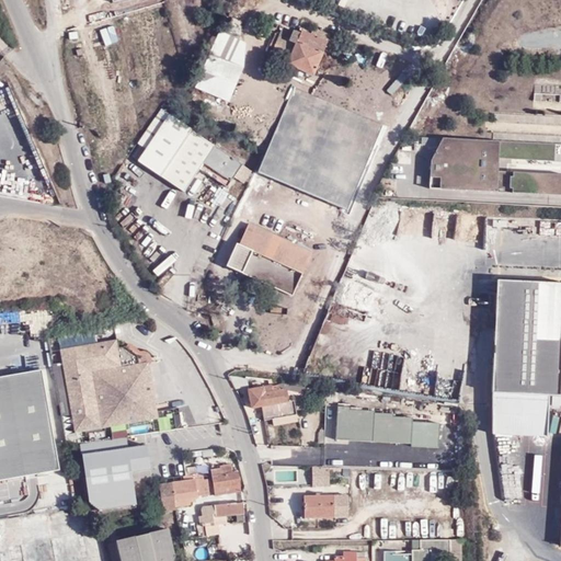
[(290,41),(295,31),(283,25),(278,35),(290,41)]
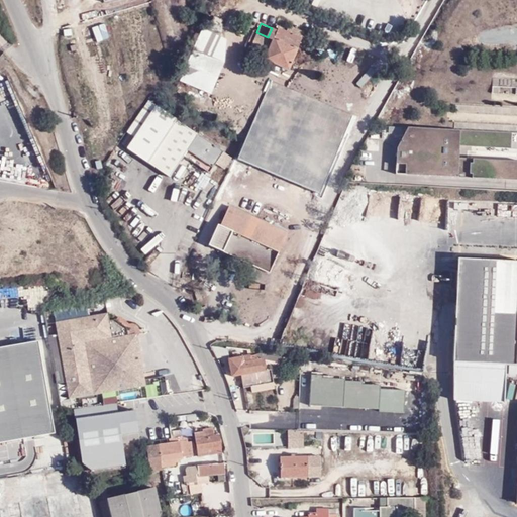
[(290,24),(287,31),(301,37),(304,31),(290,24)]
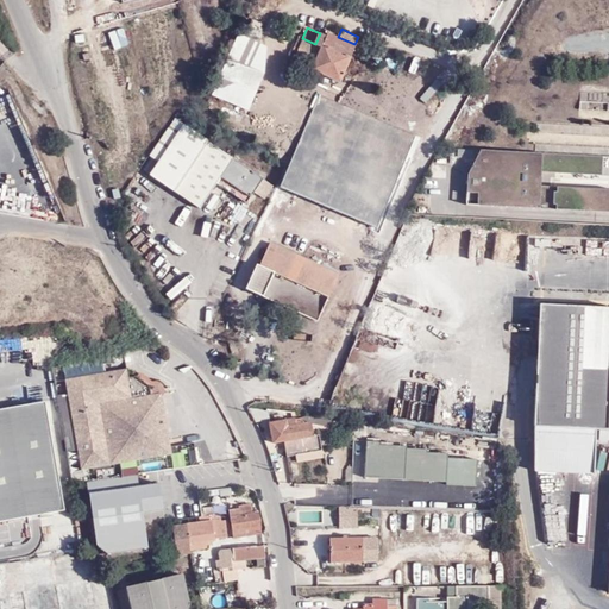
[(355,44),(338,37),(328,32),(326,36),(321,46),(315,44),(302,38),(301,42),(295,54),(293,57),(313,66),(311,70),(321,75),(331,79),(338,82),(352,51),(355,44)]
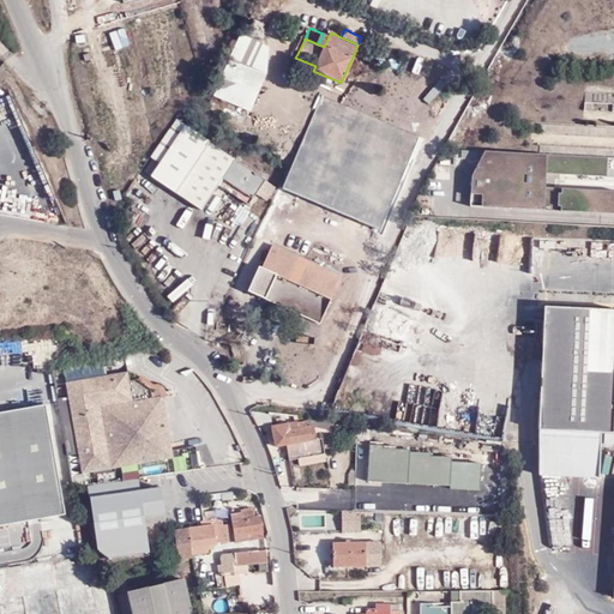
[(214,95),(251,112),(268,73),(270,46),(241,34),(230,56),(214,95)]
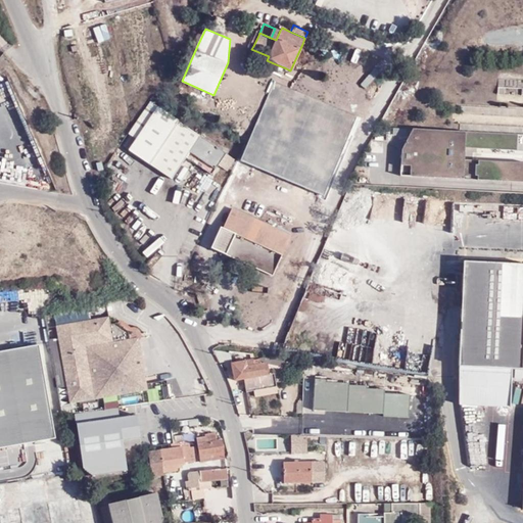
[(275,29),(271,38),(276,40),(280,31),(275,29)]
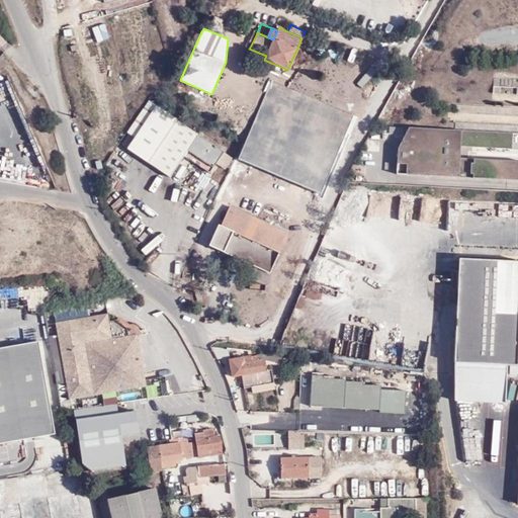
[(277,75),(281,67),(273,64),(270,71),(277,75)]
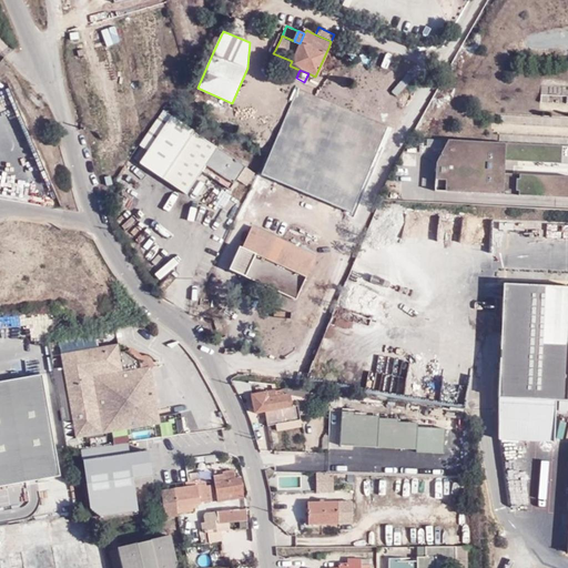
[(555,104),(567,103),(567,89),(546,89),(546,95),(555,95),(555,104)]
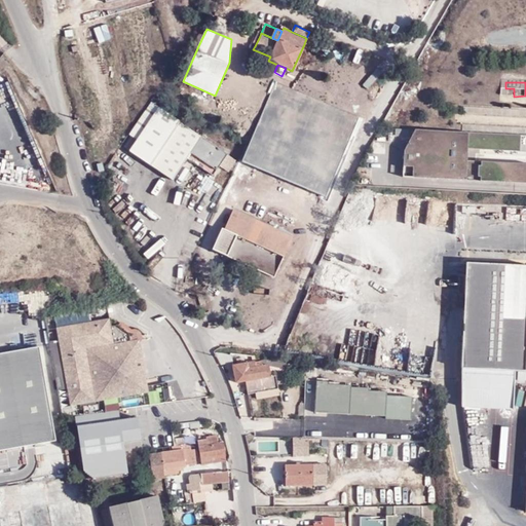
[(228,100),(220,118),(236,126),(246,108),(228,100)]
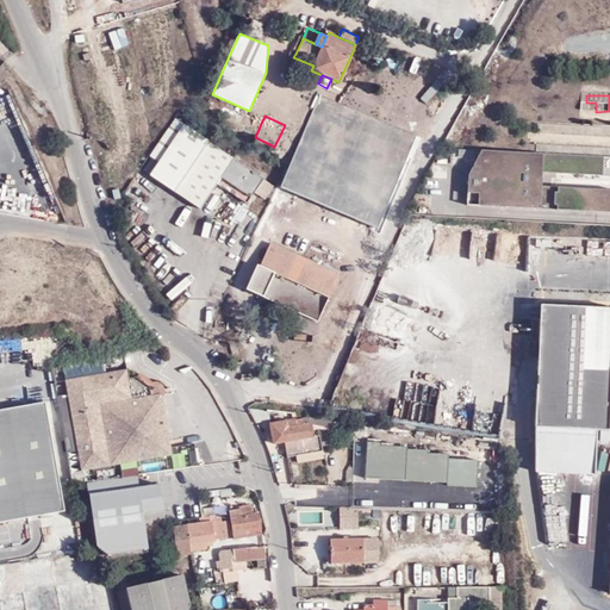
[(159,162),(150,174),(201,209),(217,186),(246,204),(254,192),(265,199),(274,186),(174,118),(149,156),(159,162)]
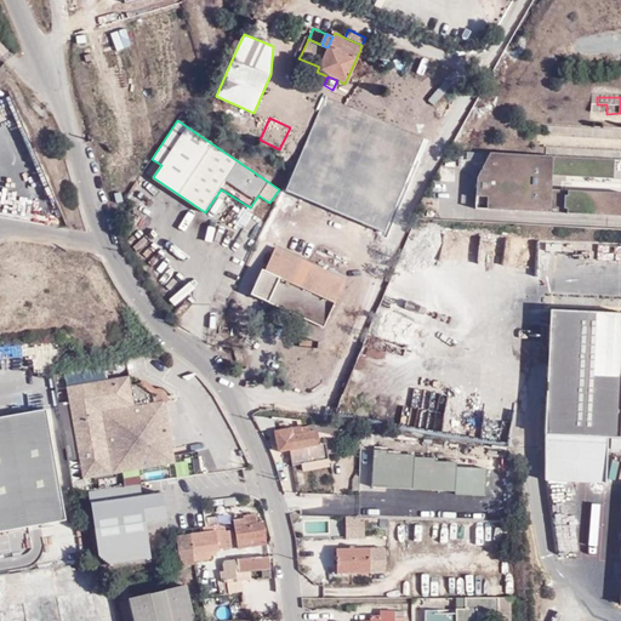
[(298,123),(285,158),(307,166),(320,130),(298,123)]
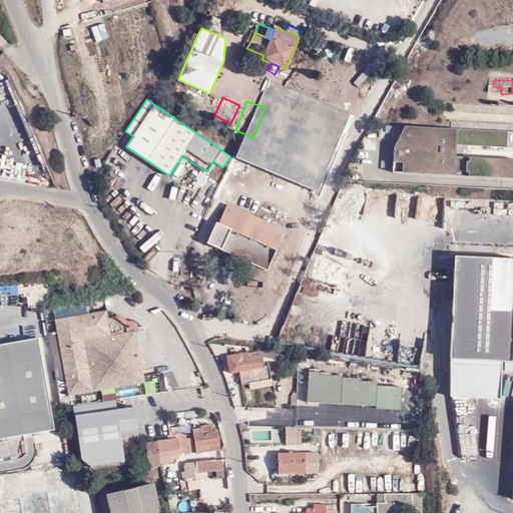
[(510,134),(398,128),(395,175),(512,181),(512,161),(458,159),(459,147),(509,150),(510,134)]
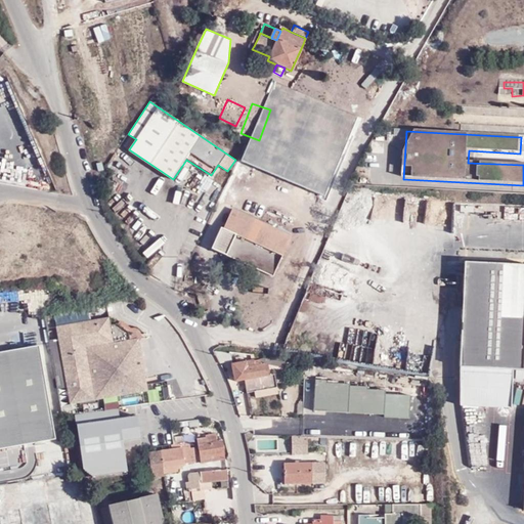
[(453,225),(456,203),(441,201),(439,224),(453,225)]
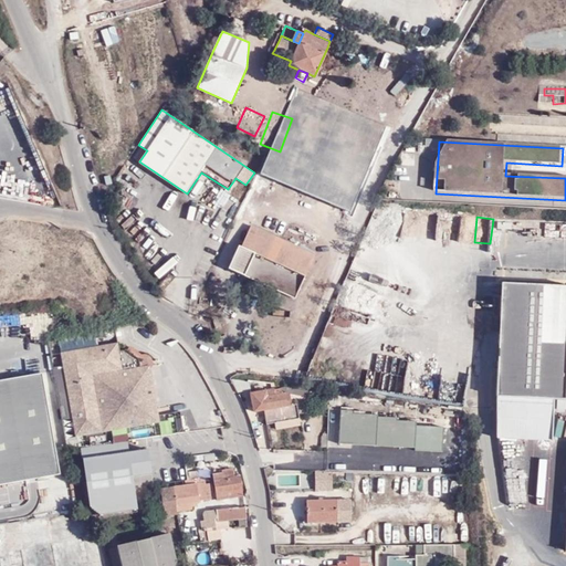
[(249,265),(297,289),(315,252),(251,222),(229,266),(244,274),(249,265)]
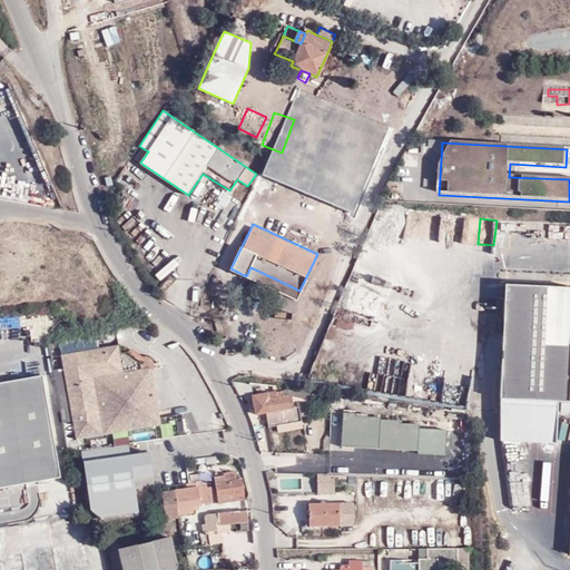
[(295,300),(300,291),(251,267),(246,276),(295,300)]
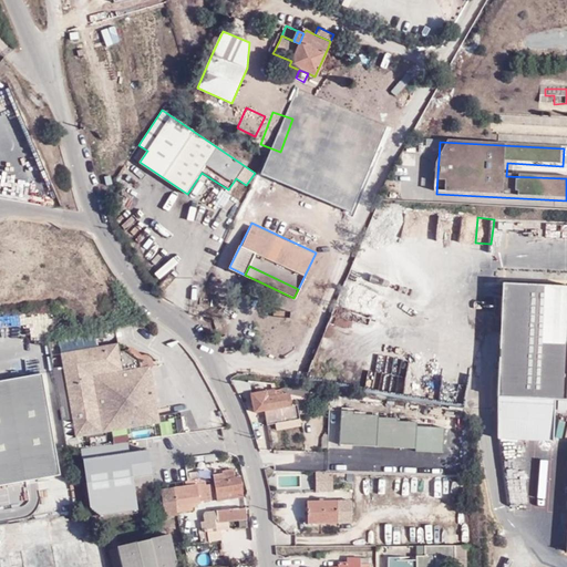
[(566,402),(566,289),(503,287),(495,442),(554,445),(555,403),(566,403),(566,402)]
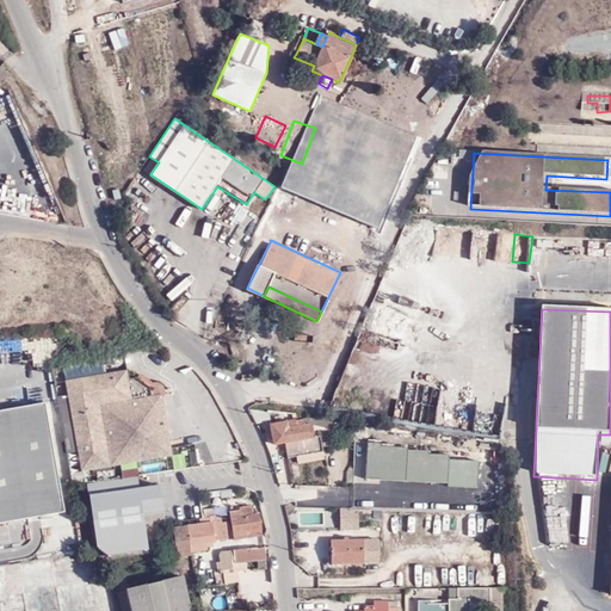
[(129,370),(68,380),(81,468),(171,455),(161,394),(152,395),(150,389),(139,380),(131,380),(129,370)]
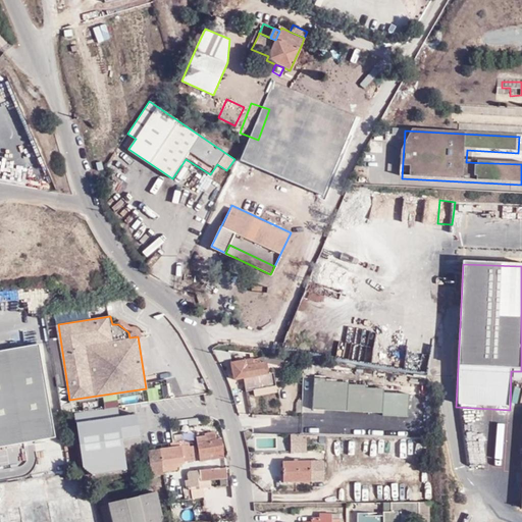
[(39,344),(0,351),(0,447),(55,437),(39,344)]
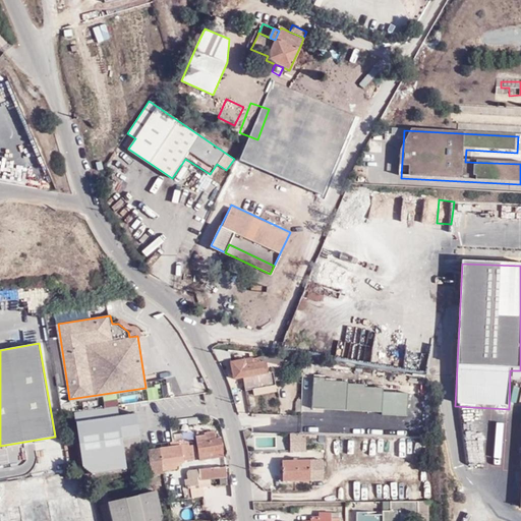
[(227,352),(212,352),(217,361),(228,359),(227,352)]
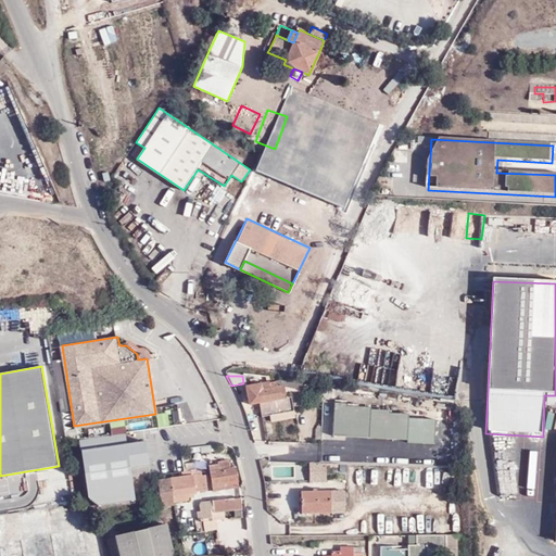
[(281,379),(281,381),(282,388),(304,390),(305,383),(294,381),(281,379)]
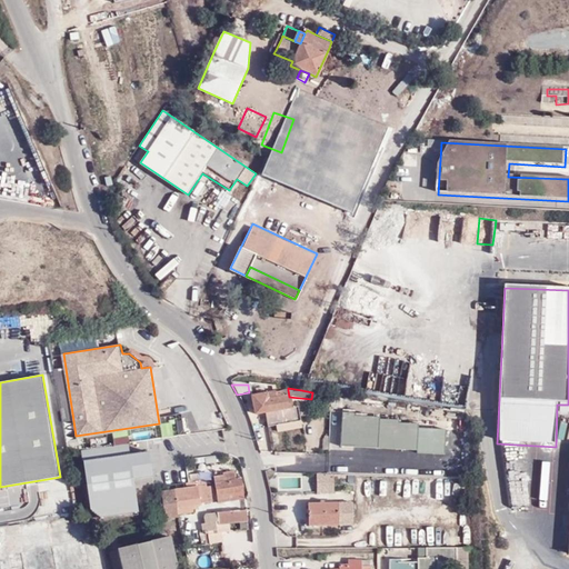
[(289,397),(288,390),(263,395),(256,397),(251,397),(255,415),(263,413),(266,428),(277,426),(300,422),(298,407),(291,408),(289,397)]
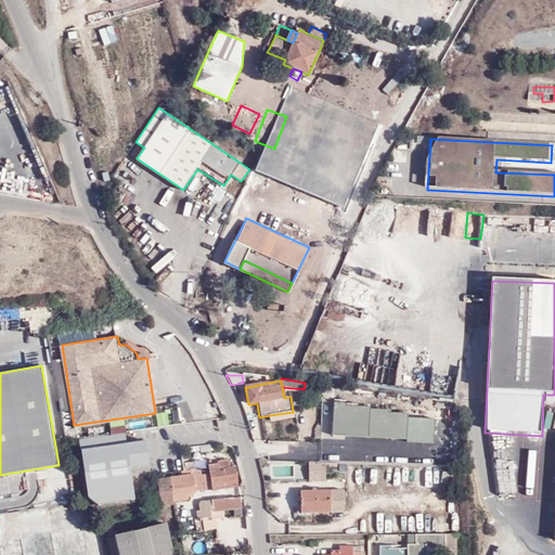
[(347,402),(334,402),(333,436),(407,440),(409,411),(371,409),(371,407),(347,405),(347,402)]
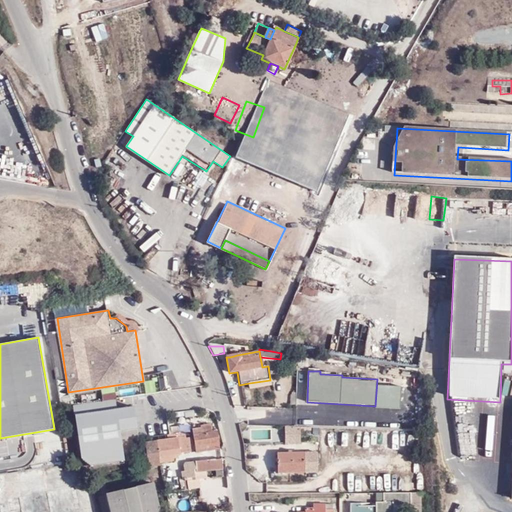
[(270,380),(249,383),(250,389),(271,386),(270,380)]
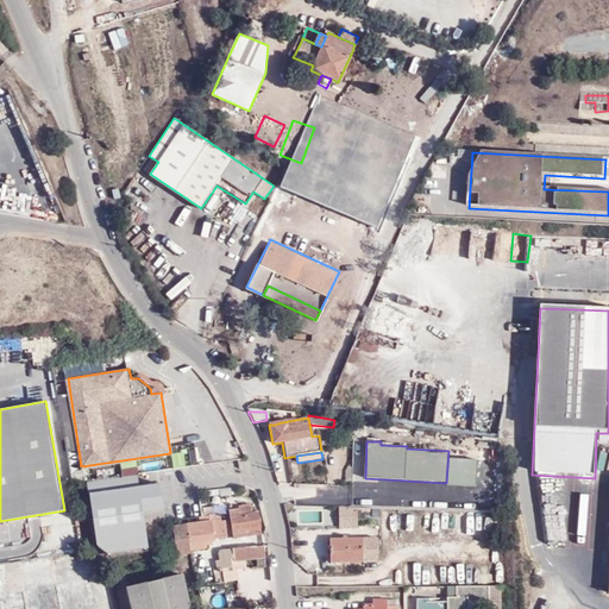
[(137,473),(86,481),(94,547),(107,556),(149,551),(144,515),(165,513),(162,483),(138,485),(137,473)]
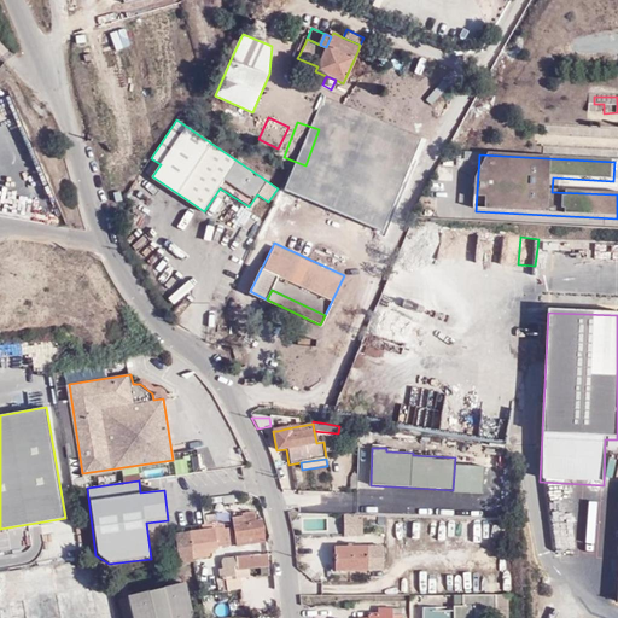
[(270,543),(263,522),(260,522),(257,511),(244,513),(244,517),(233,518),(234,526),(238,547),(270,543)]
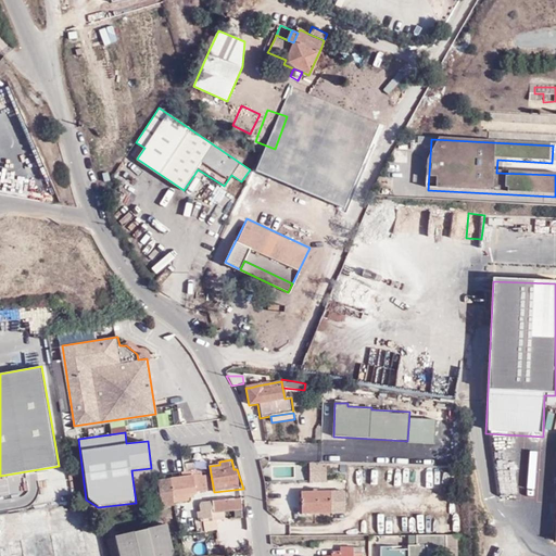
[(184,462),(185,471),(196,470),(196,462),(184,462)]
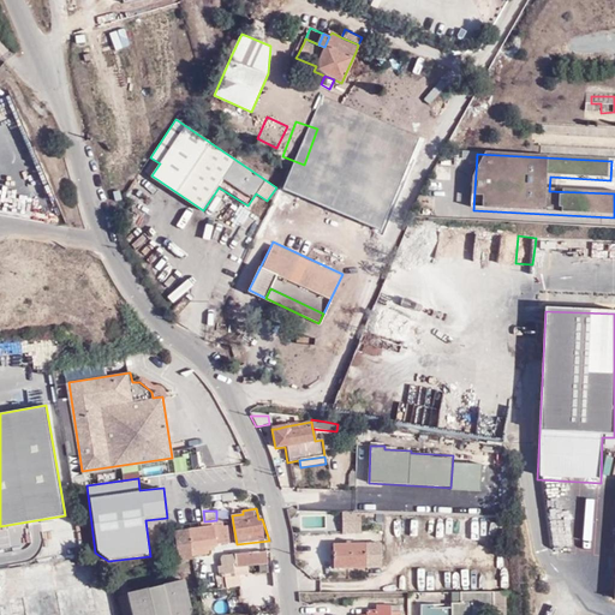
[(359,512),(328,512),(328,530),(359,530),(359,512)]
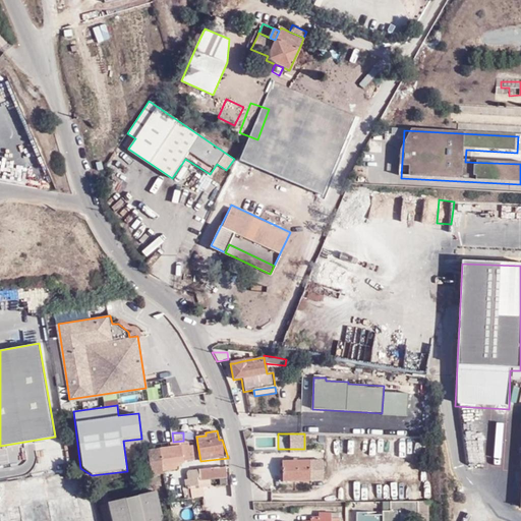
[(173,442),(169,442),(169,447),(159,449),(162,471),(176,469),(176,462),(192,459),(191,449),(186,450),(186,444),(186,440),(183,441),(173,442)]
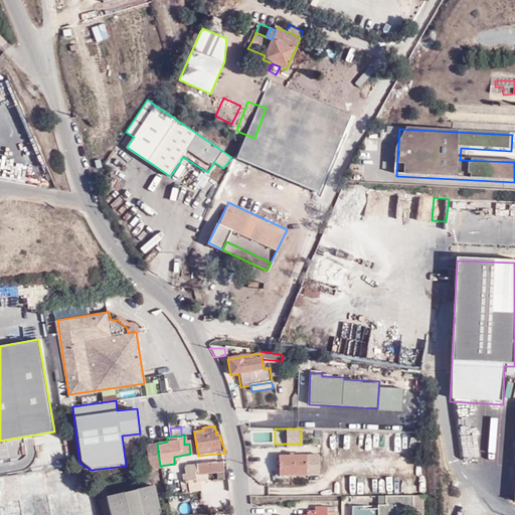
[(144,471),(160,466),(157,444),(147,446),(147,449),(145,450),(144,455),(141,456),(144,471)]
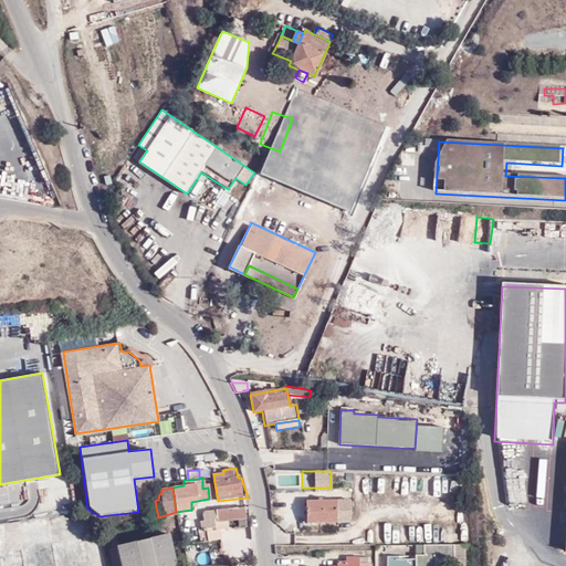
[(336,503),(308,502),(308,524),(336,524),(336,522),(336,503)]
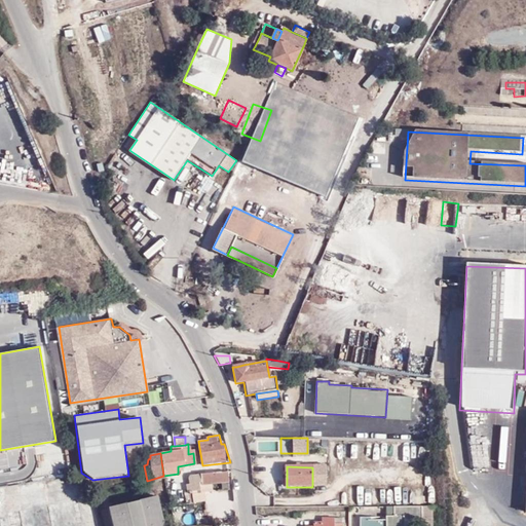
[(228,472),(189,476),(191,503),(193,503),(205,502),(207,492),(202,492),(199,490),(200,484),(205,483),(229,482),(228,472)]
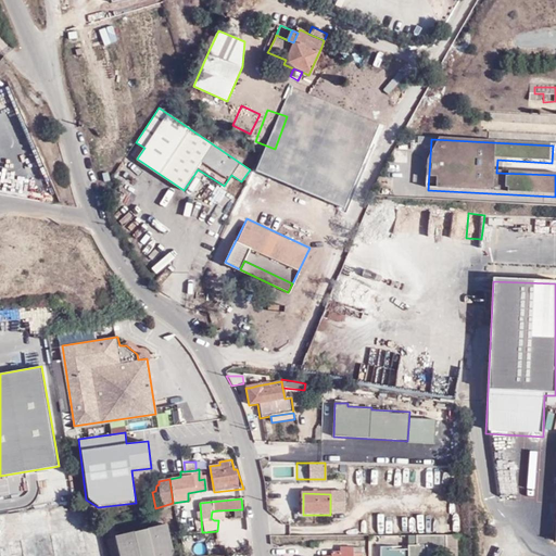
[(175,555),(168,526),(121,534),(119,531),(112,532),(112,536),(108,538),(111,555),(175,555)]
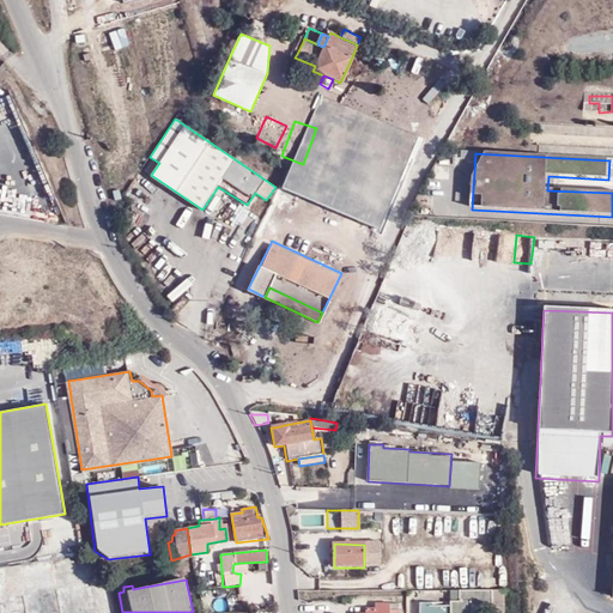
[(62,612),(89,612),(83,582),(58,587),(62,612)]
